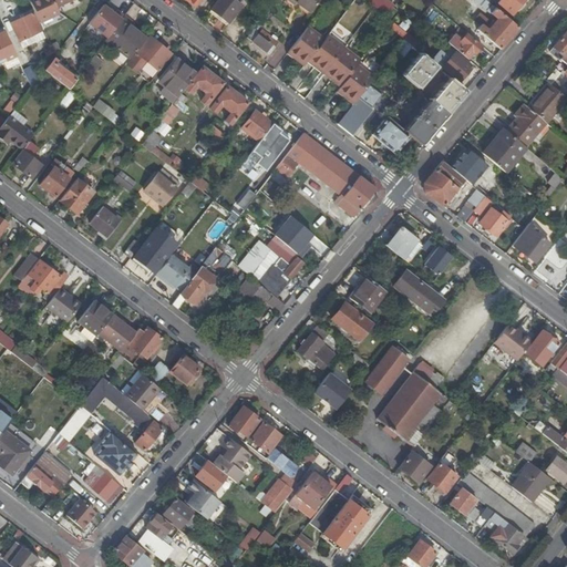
[(34,0),(31,2),(42,26),(61,16),(59,9),(74,0),(34,0)]
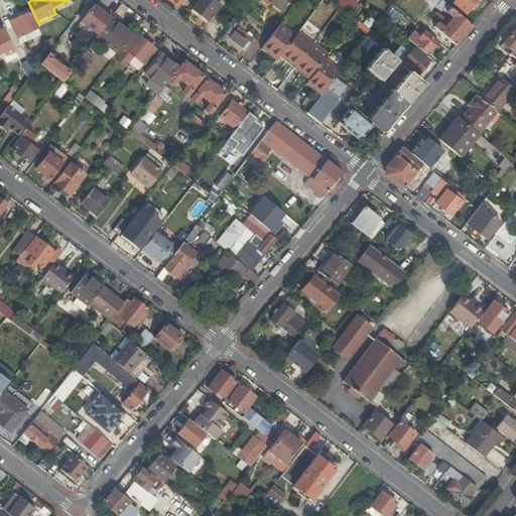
[(221,5),(214,0),(200,0),(192,9),(209,21),(221,5)]
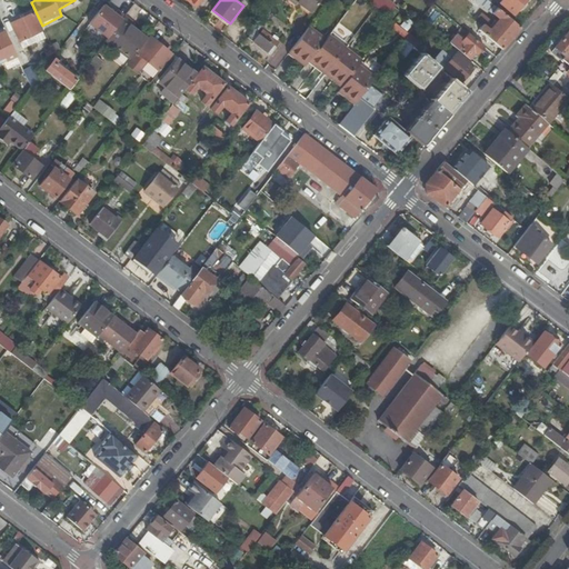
[(291,0),(298,5),(299,3),(311,13),(321,0),(291,0)]
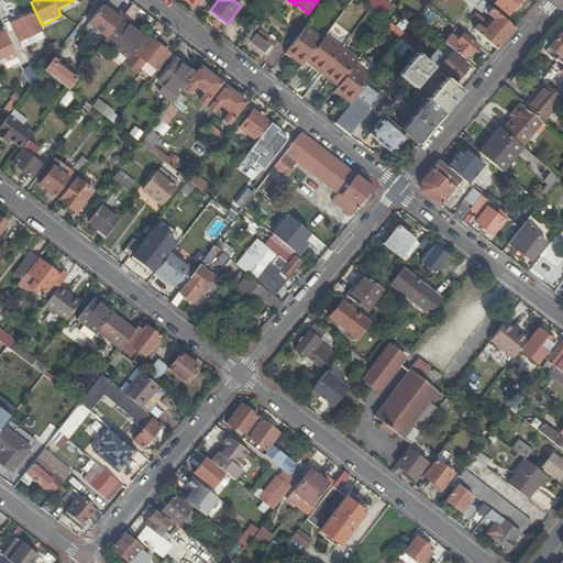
[(497,48),(516,28),(506,19),(497,12),(492,8),(483,0),(472,0),(495,19),(492,21),(490,20),(486,25),(487,26),(485,29),(478,24),(474,29),(497,48)]
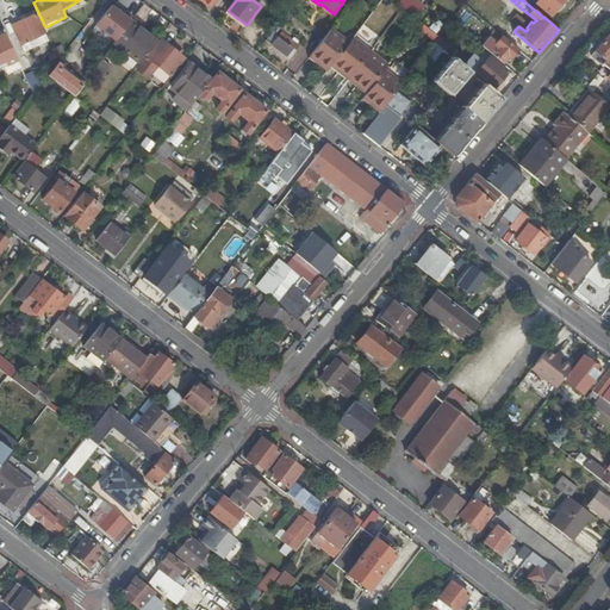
[(539,13),(548,20),(565,0),(539,0),(536,4),(542,8),(539,13)]
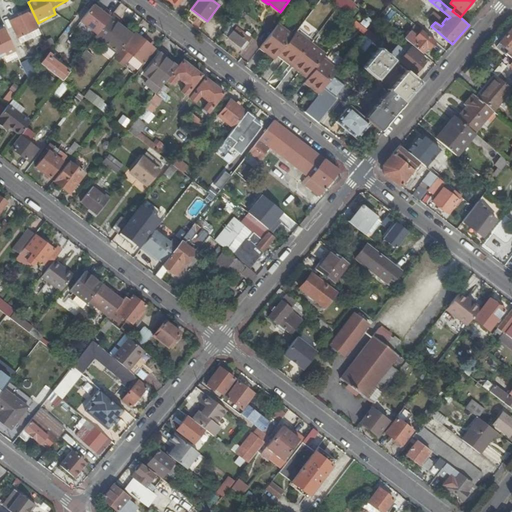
[(343,3),(339,7),(349,15),(354,9),(345,1),(343,3)]
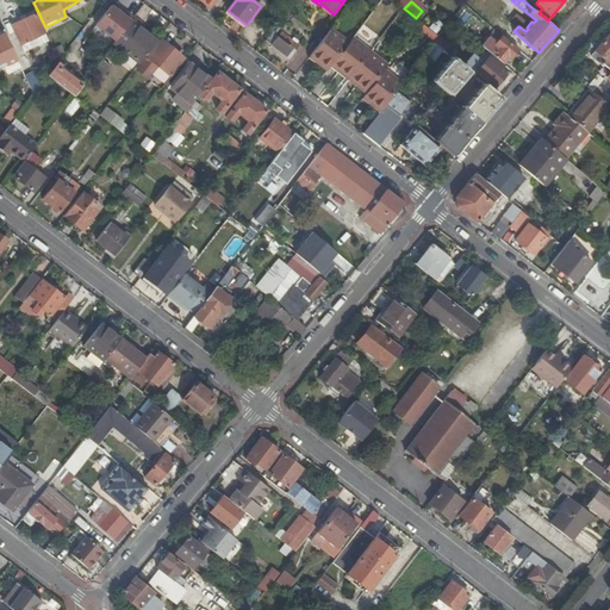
[(116,42),(131,22),(111,6),(97,26),(116,42)]
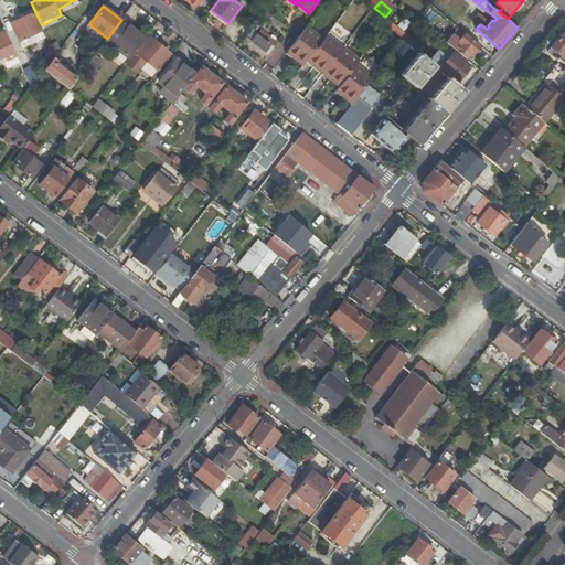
[(24,18),(21,19),(11,23),(22,48),(28,45),(35,42),(32,35),(41,31),(42,31),(34,13),(24,18)]
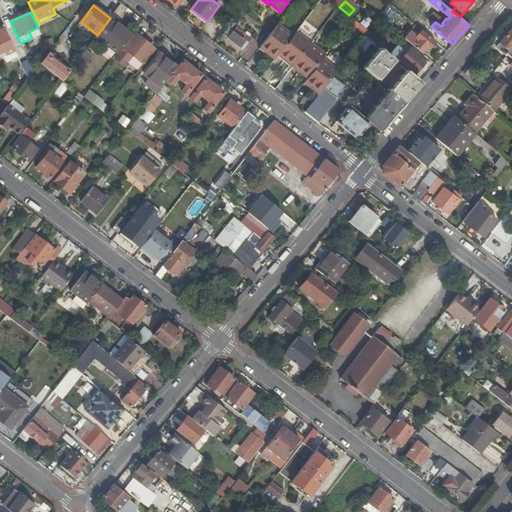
[(95,37),(117,54),(122,47),(132,35),(117,23),(119,20),(112,15),(110,18),(106,24),(97,35),(95,37)]
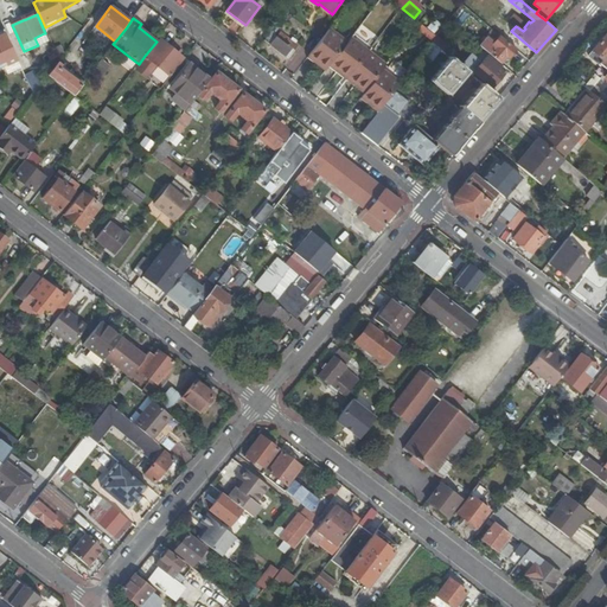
[(427,29),(435,33),(440,24),(432,19),(427,29)]
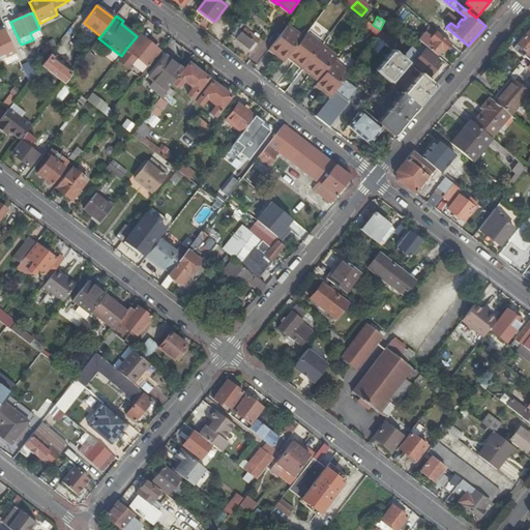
[(0,58),(16,52),(3,26),(0,27),(0,58)]
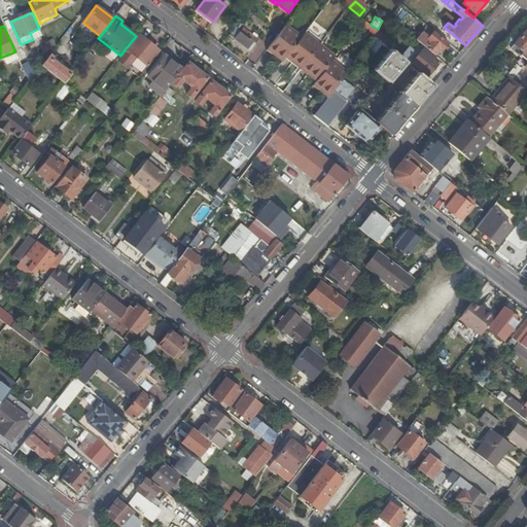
[(302,38),(286,26),(269,47),(284,60),(287,56),(302,38)]
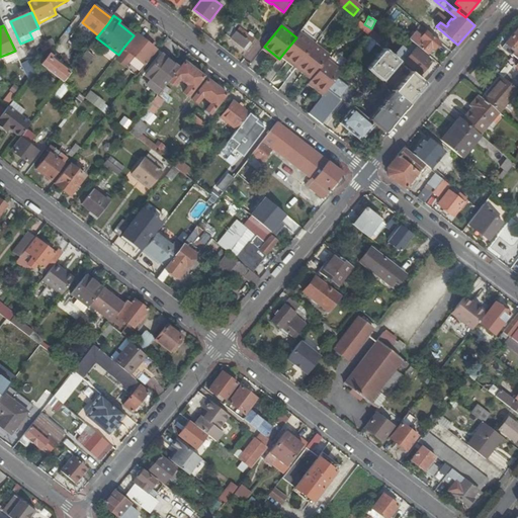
[(232,27),(226,35),(231,38),(236,31),(232,27)]
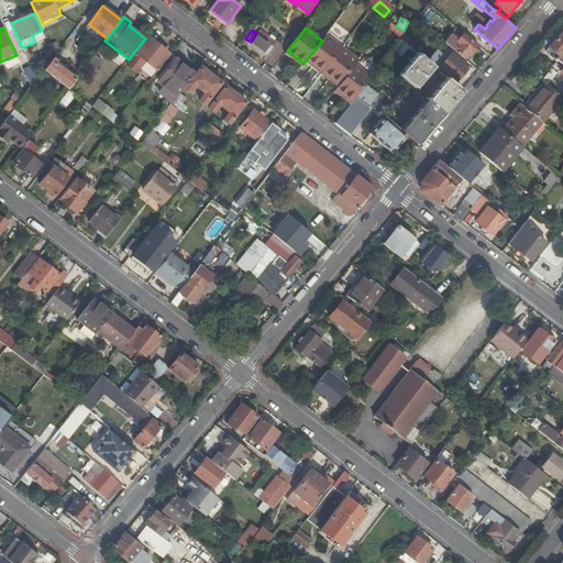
[(260,30),(256,34),(251,42),(267,55),(276,43),(260,30)]
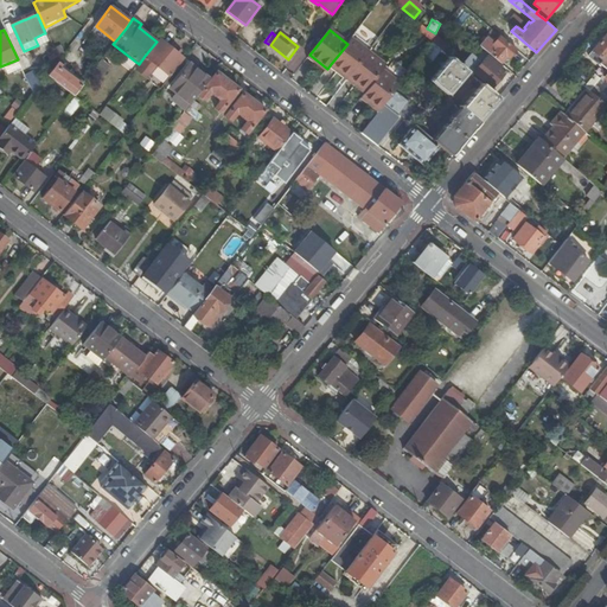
[(48,40),(44,33),(34,38),(38,45),(48,40)]
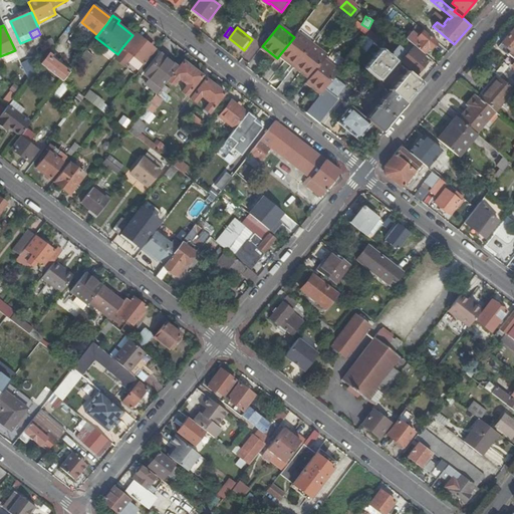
[(513,28),(502,43),(511,50),(508,54),(513,58),(513,28)]
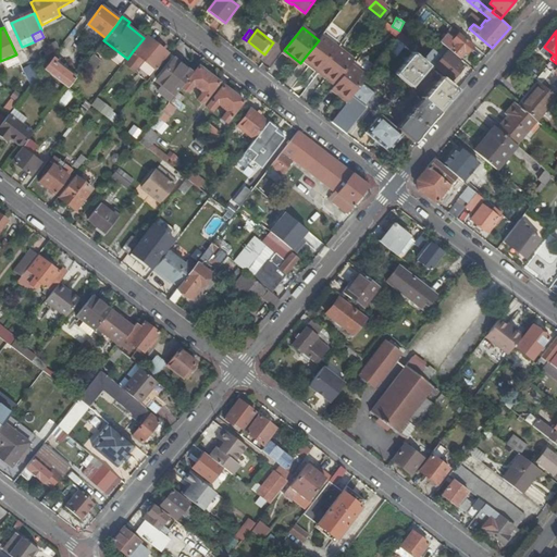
[(447,36),(441,42),(459,58),(466,51),(468,53),(474,45),(459,33),(453,40),(447,36)]
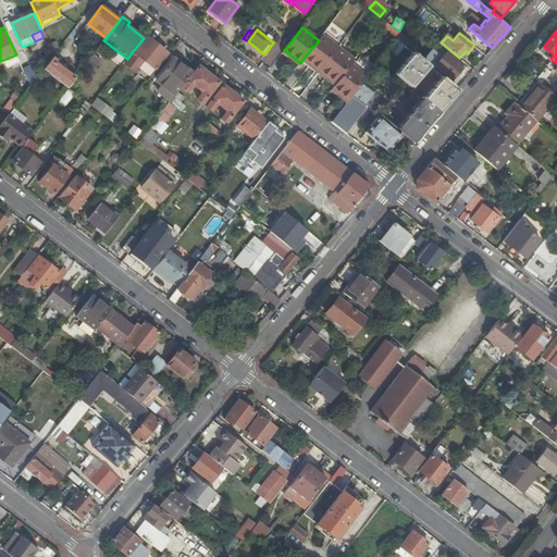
[(322,35),(319,40),(304,59),(320,71),(338,47),(322,35)]
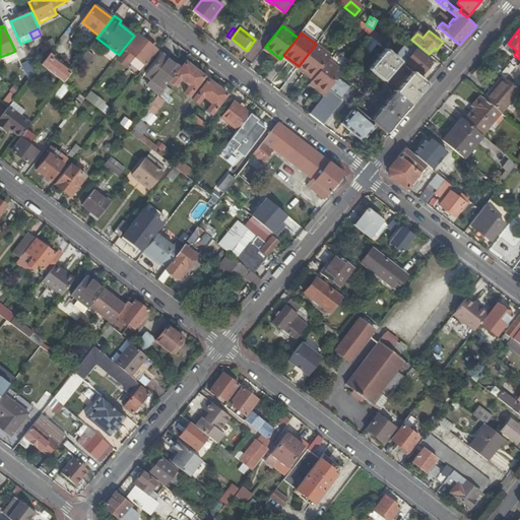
[(115,60),(126,67),(133,59),(137,62),(139,60),(144,65),(155,51),(136,36),(125,49),(124,48),(119,55),(115,60)]
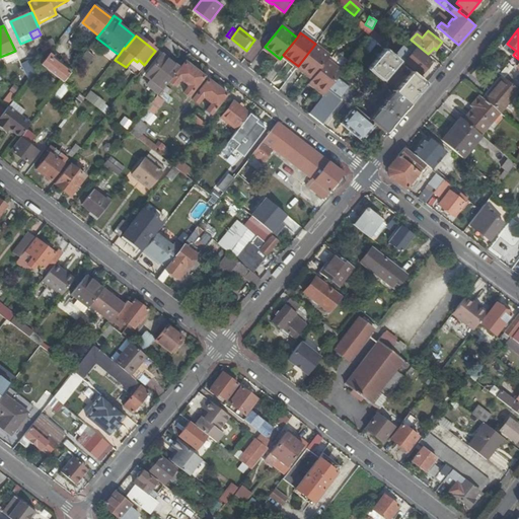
[(378,43),(370,35),(362,46),(370,53),(378,43)]
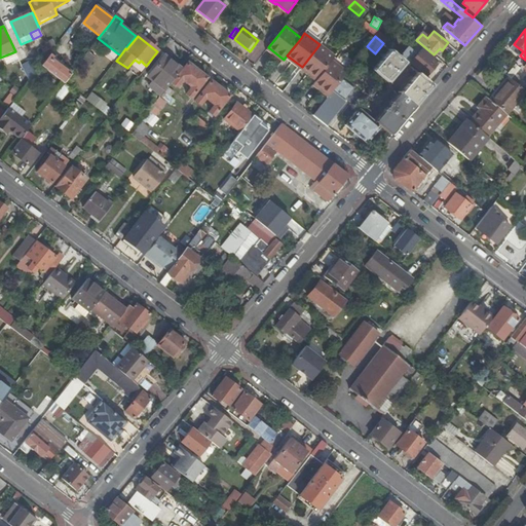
[(336,57),(320,44),(302,67),(317,79),(332,61),(336,57)]
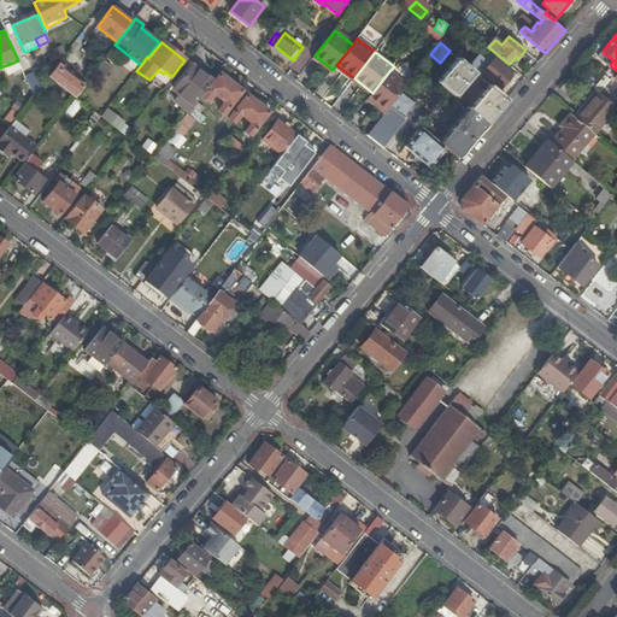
[(515,72),(497,57),(481,75),(499,89),(515,72)]
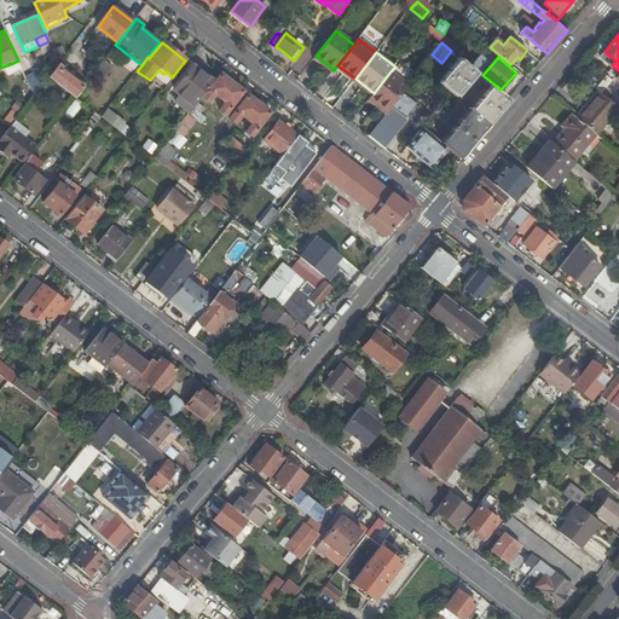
[(439,82),(456,97),(476,73),(460,58),(439,82)]
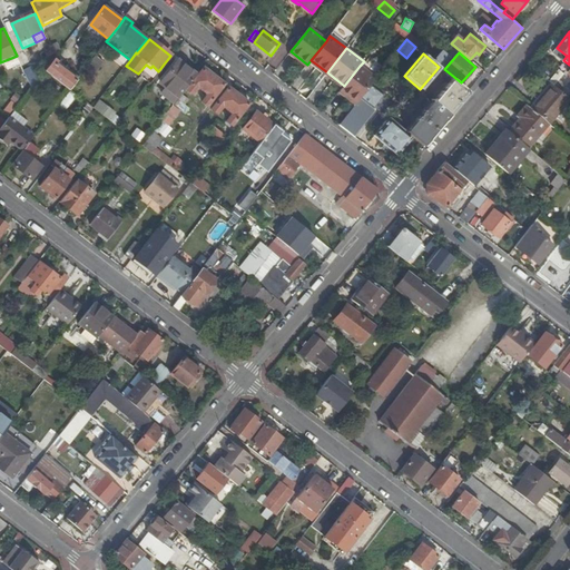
[(96,55),(87,67),(96,74),(105,62),(96,55)]
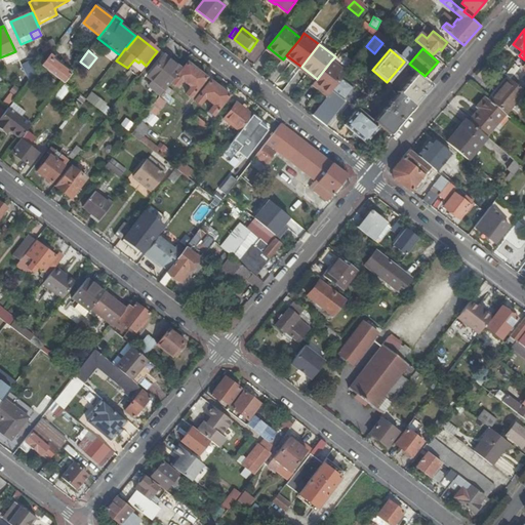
[(9,68),(21,63),(16,53),(5,58),(9,68)]
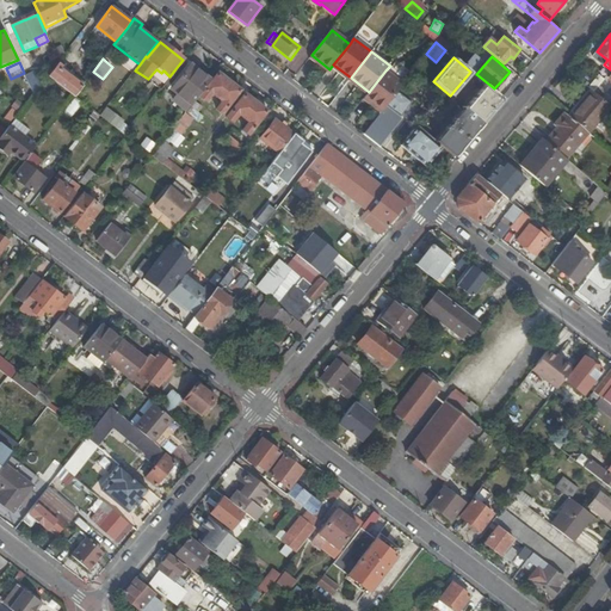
[(48,76),(74,97),(85,84),(59,63),(48,76)]
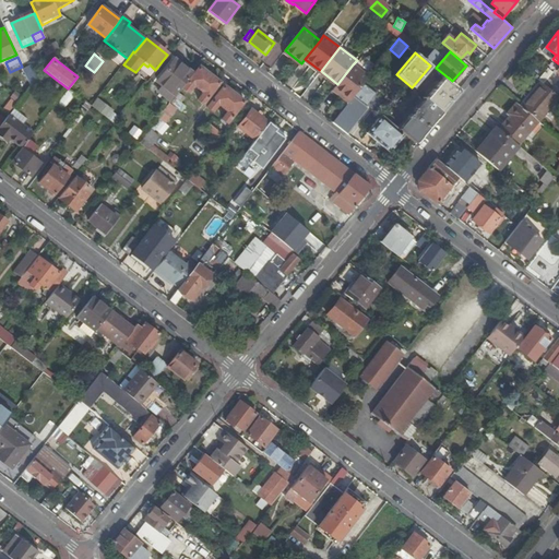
[(177,94),(193,72),(175,58),(158,80),(164,84),(174,92),(177,94)]
